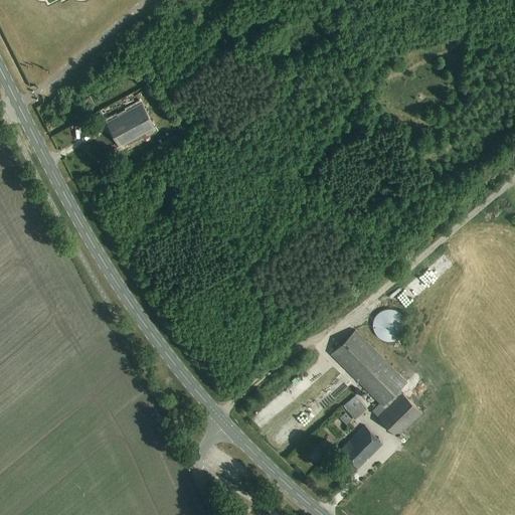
[(142,103),(109,120),(106,122),(120,146),(155,127),(142,103)]
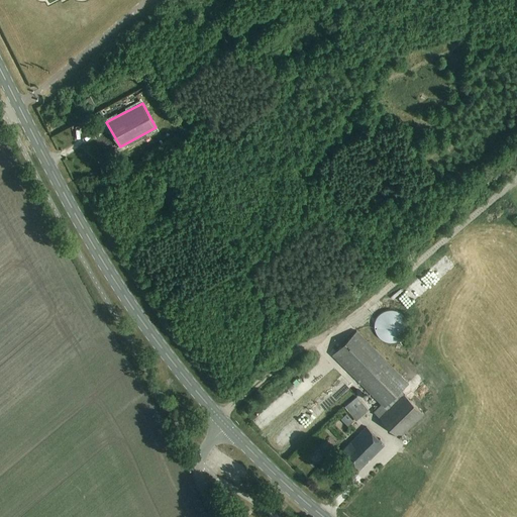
[(438,286),(444,278),(437,273),(431,280),(438,286)]
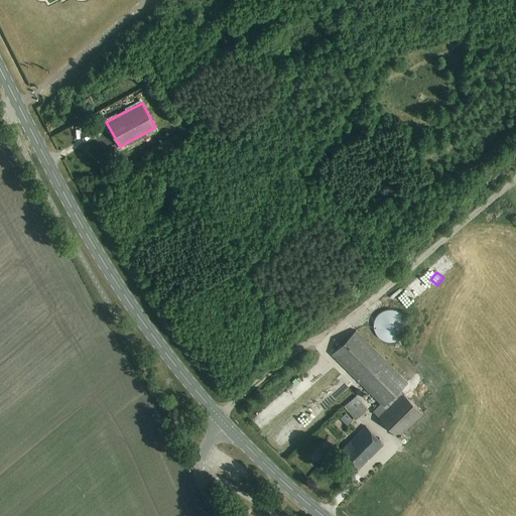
[(398,311),(393,309),(387,309),(382,311),(378,314),(375,319),(374,325),(374,331),(377,336),(381,339),(386,341),(392,342),(397,340),(402,336),(405,332),(406,326),(405,320),(402,315),(398,311)]
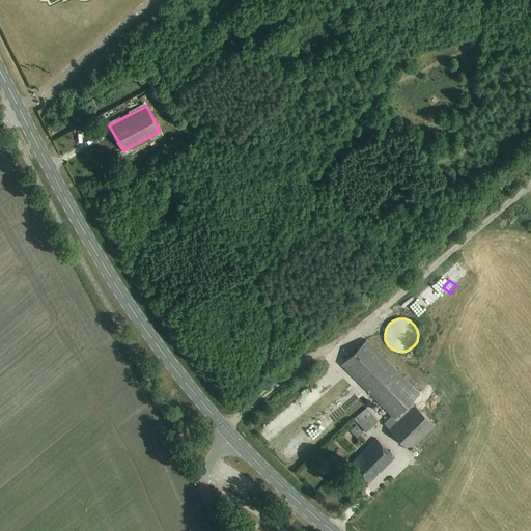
[(419,394),(366,339),(341,365),(391,416),(384,423),(410,450),(435,424),(412,401),(419,394)]
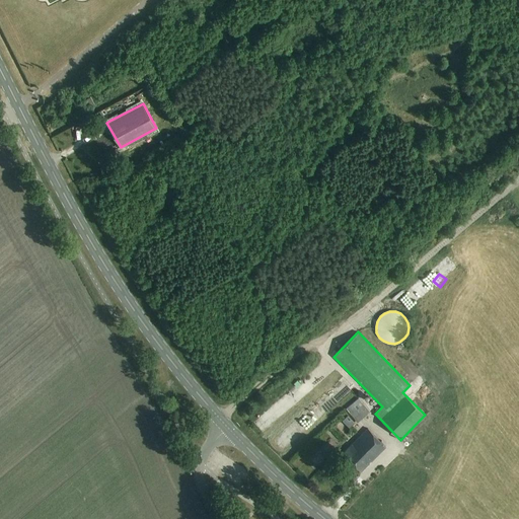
[(370,413),(360,399),(347,409),(357,422),(370,413)]
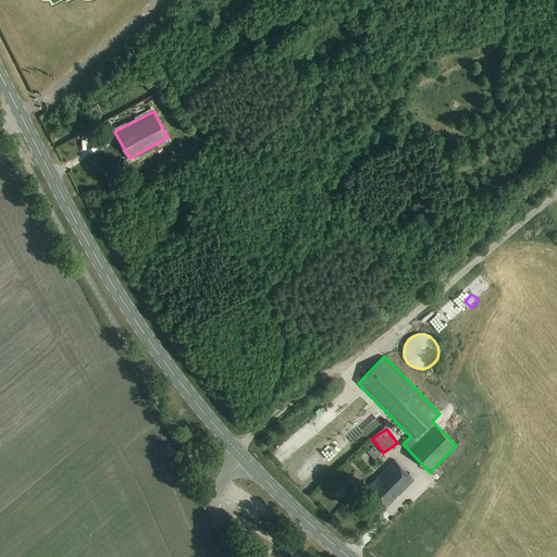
[(413,478),(395,459),(368,486),(386,505),(413,478)]
